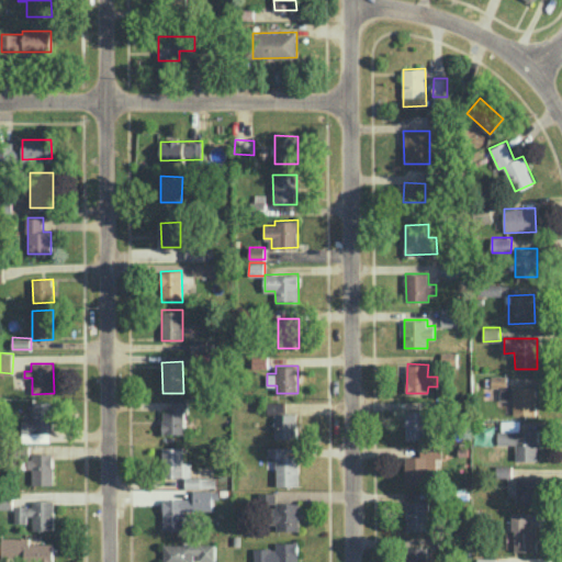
[(499,400),(512,400),(512,385),(507,385),(507,375),(491,375),(491,386),(499,386),(499,400)]
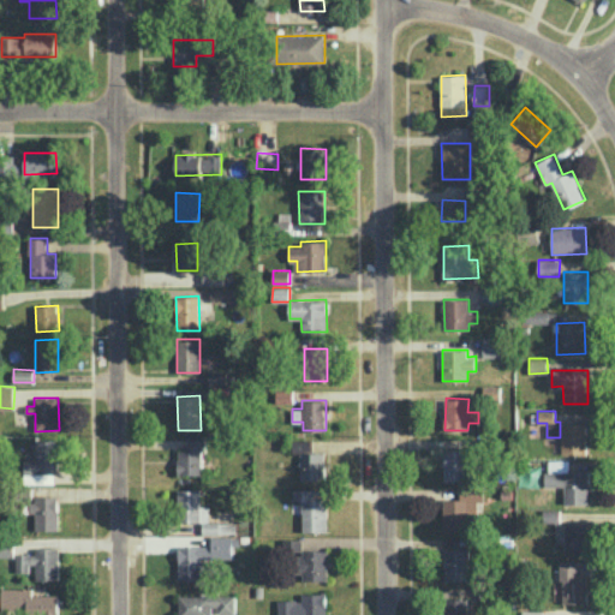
[(586,423),(561,422),(561,453),(586,454),(586,423)]
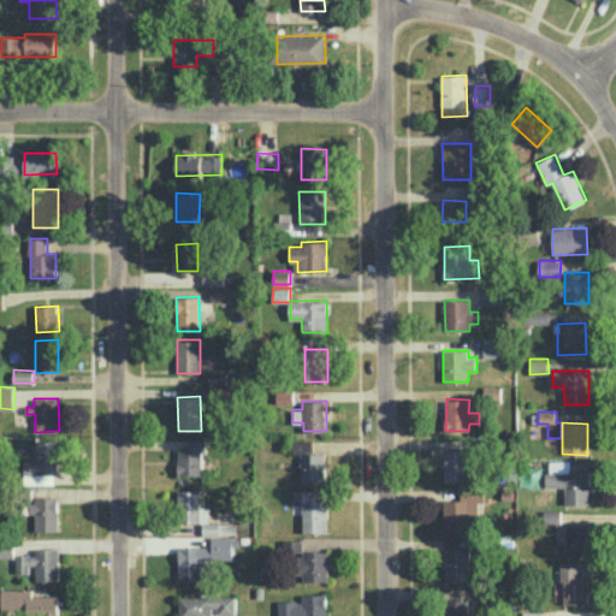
[(203,439),(188,439),(188,450),(179,451),(179,475),(203,475),(203,439)]
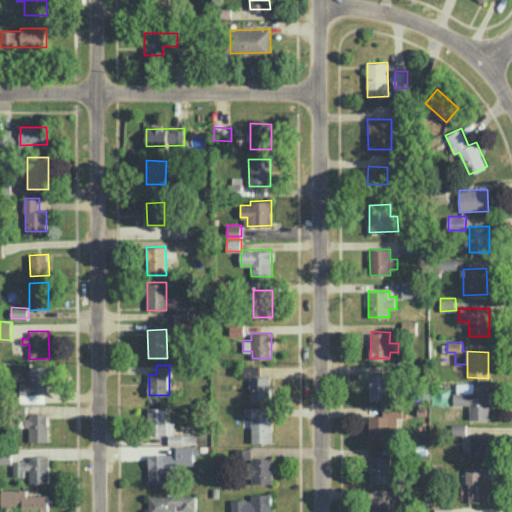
[(48,366),(29,366),(30,382),(20,382),(20,394),(48,394),(48,366)]
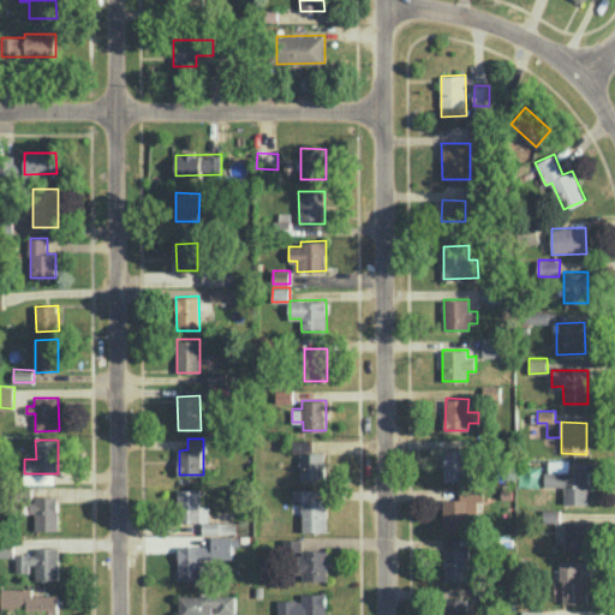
[(443,481),(469,481),(470,449),(445,448),(443,481)]
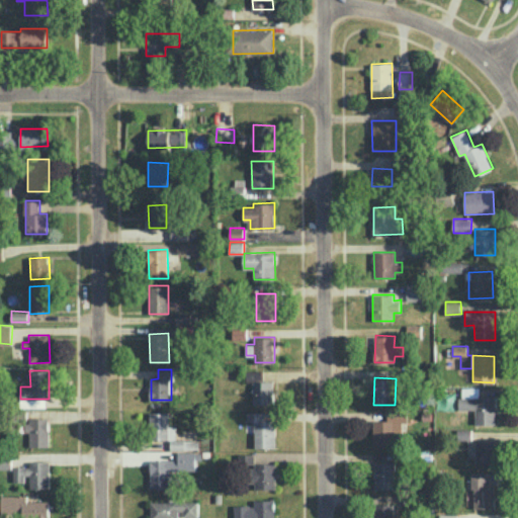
[(254,405),(274,404),(273,380),(263,380),(253,380),(254,405)]
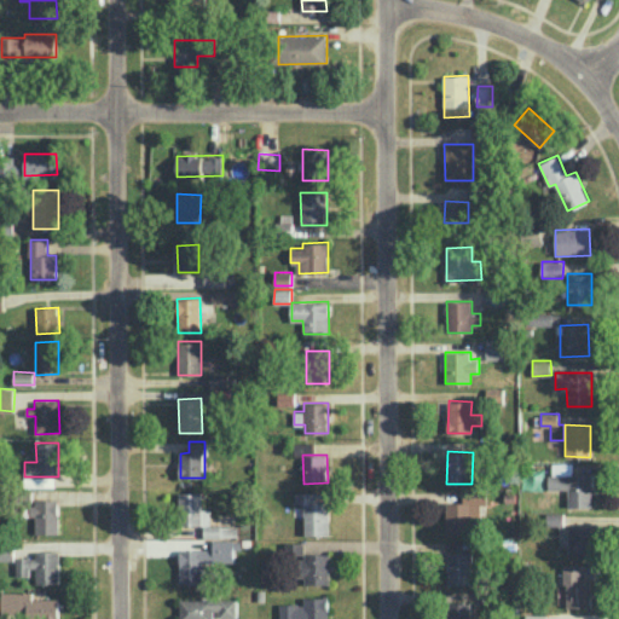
[(591,474),(572,474),(572,462),(553,463),(553,474),(548,474),(549,489),(568,489),(568,508),(593,508),(591,474)]
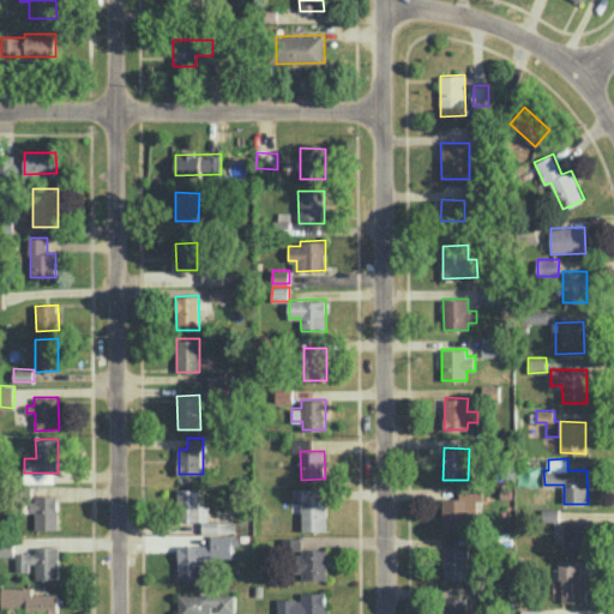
[(236,521),(209,521),(209,504),(200,504),(200,488),(179,488),(179,521),(203,521),(203,533),(236,533),(236,521)]
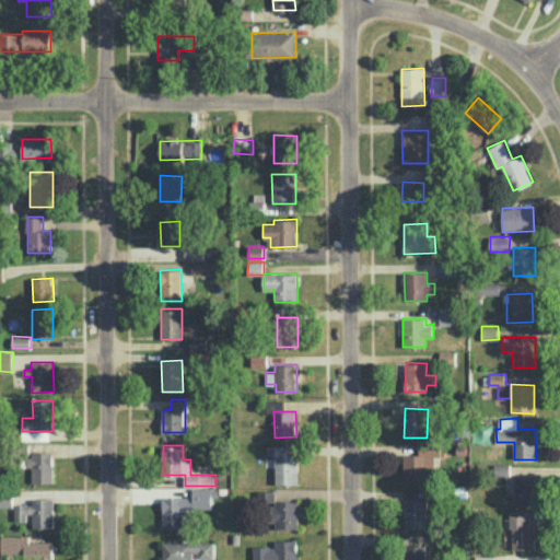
[(299,483),(298,454),(287,454),(287,445),(266,445),(266,456),(275,456),(276,483),(299,483)]
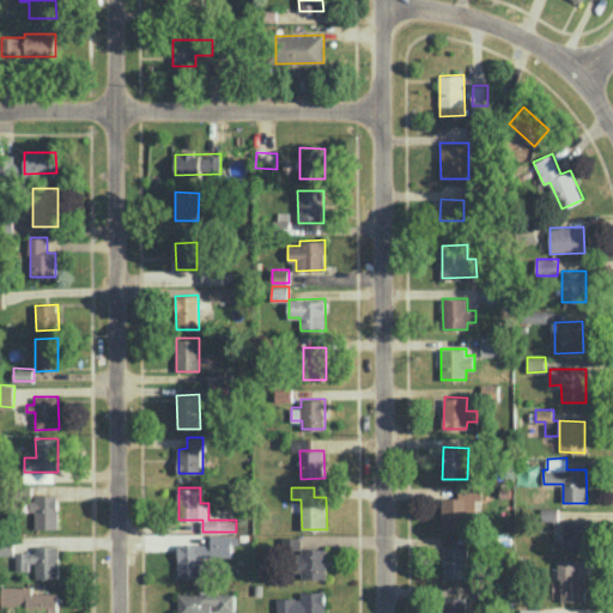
[(35,528),(59,528),(58,493),(31,493),(32,510),(35,510),(35,528)]
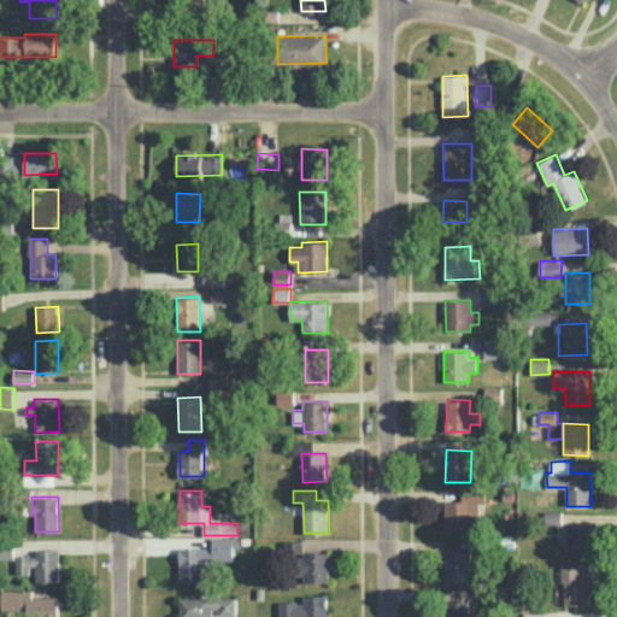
[(445,530),(470,530),(470,513),(476,513),(476,500),(445,501),(445,530)]
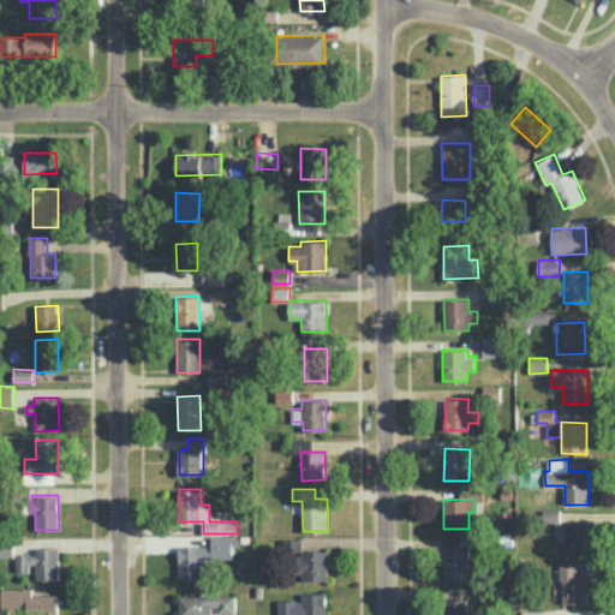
[(587,523),(555,523),(555,542),(565,542),(566,553),(589,553),(587,523)]
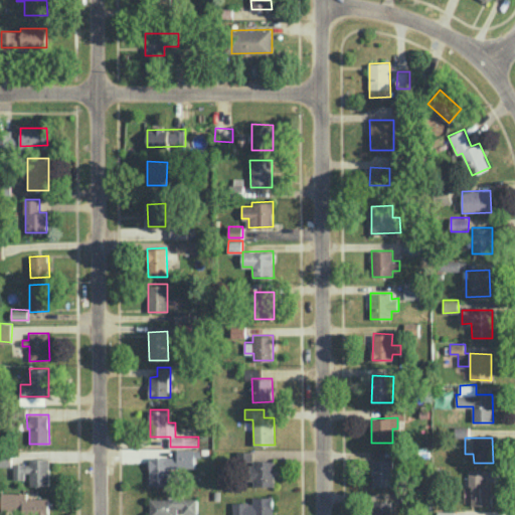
[(195,468),(194,449),(177,449),(177,456),(149,457),(150,485),(169,484),(169,469),(195,468)]
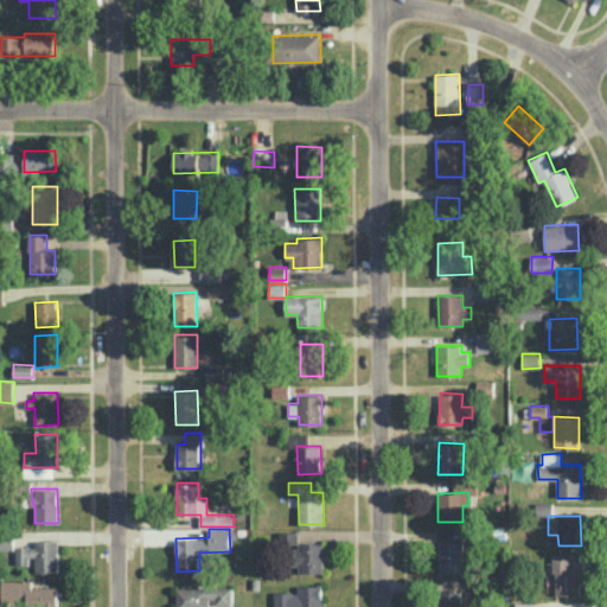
[(0,549),(14,550),(14,535),(0,534),(0,549)]
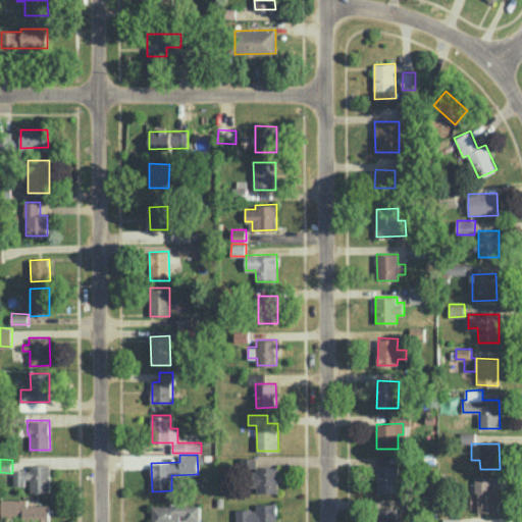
[(50,491),(50,464),(31,465),(31,469),(13,469),(14,485),(29,485),(29,491),(50,491)]
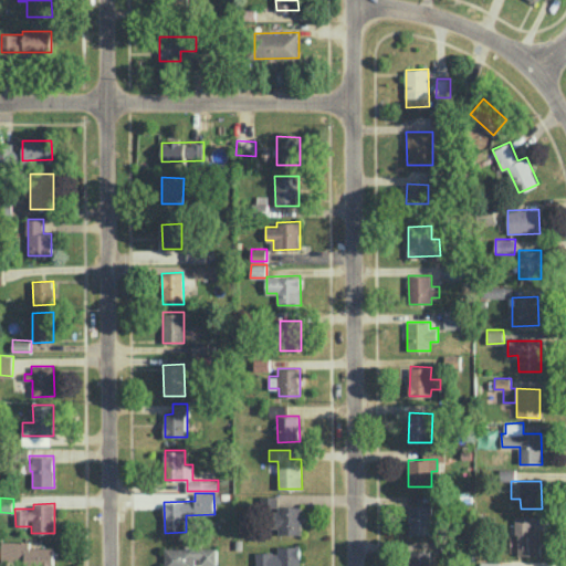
[(301,534),(302,506),(279,505),(278,533),(301,534)]
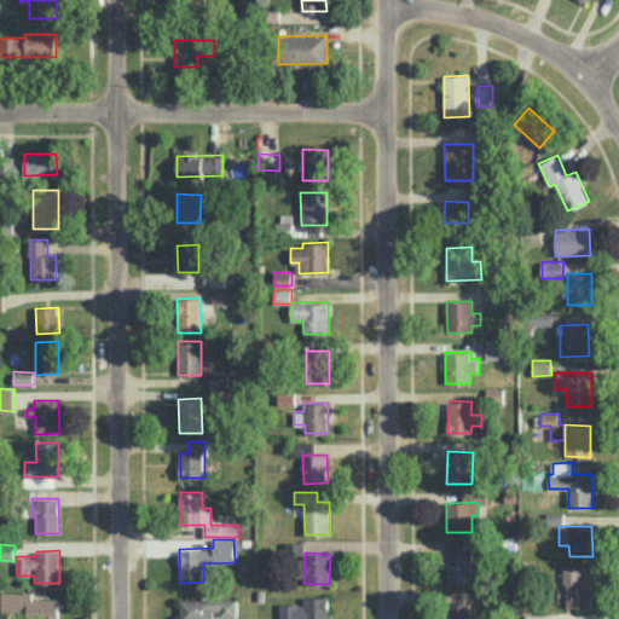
[(447,553),(447,584),(473,583),(472,553),(447,553)]
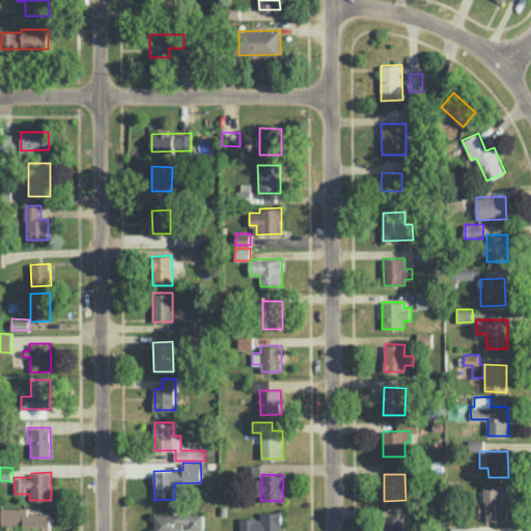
[(506,521),(506,499),(500,499),(500,484),(484,483),(483,520),(506,521)]
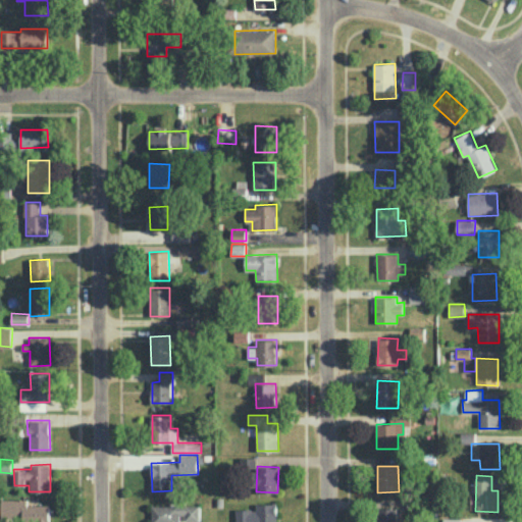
[(49,521),(50,505),(28,505),(28,499),(1,500),(1,518),(24,518),(24,521),(49,521)]
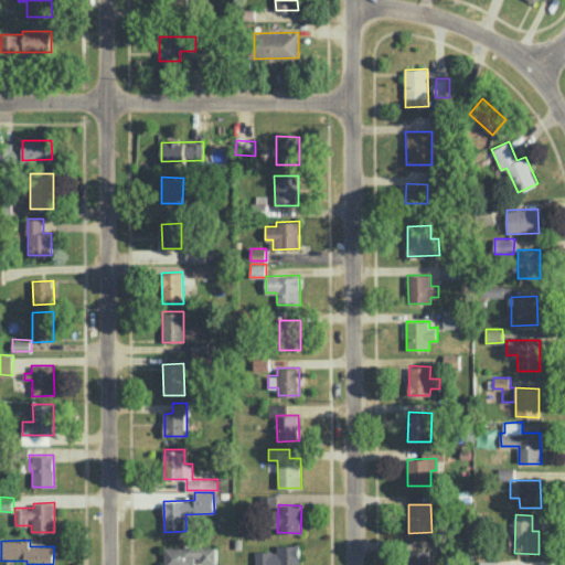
[(299,564),(299,544),(277,544),(277,551),(255,551),(255,564),(299,564)]
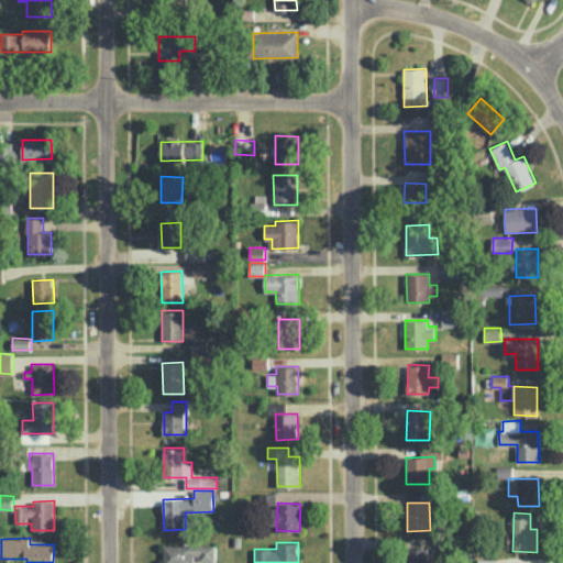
[(164,562),(196,562),(197,561),(216,561),(216,544),(164,544),(164,562)]
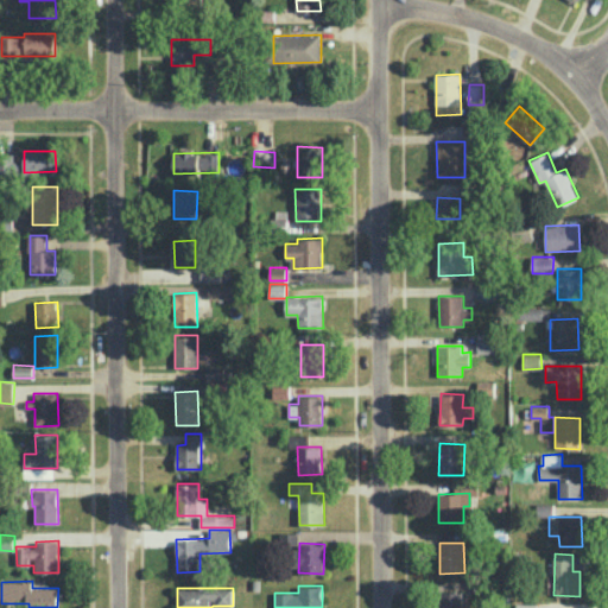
[(462,607),(462,591),(441,591),(439,607),(462,607)]
